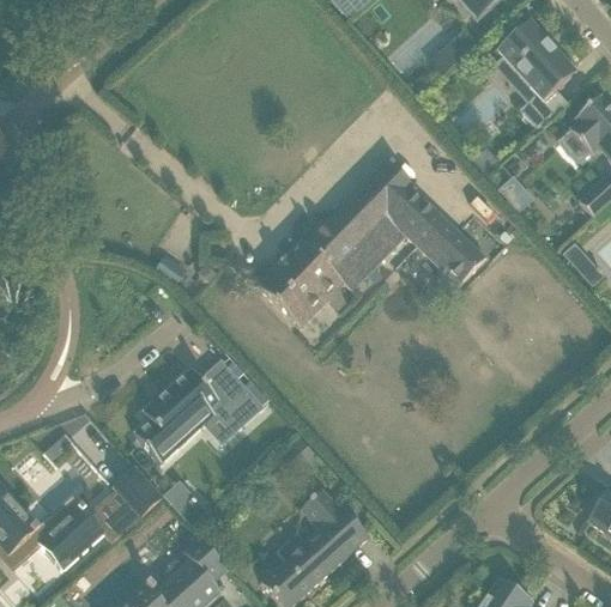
[(333,0),(350,18),(369,0),(333,0)]
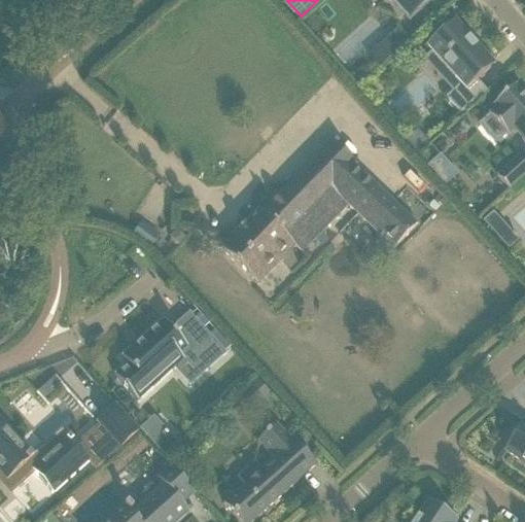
[(395,0),(411,18),(430,0),(395,0)]
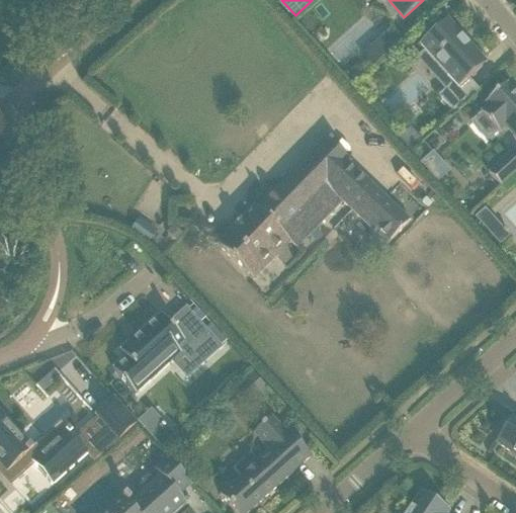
[(440,91),(455,108),(480,86),(470,75),(489,59),(449,15),(420,40),(454,78),(440,91)]
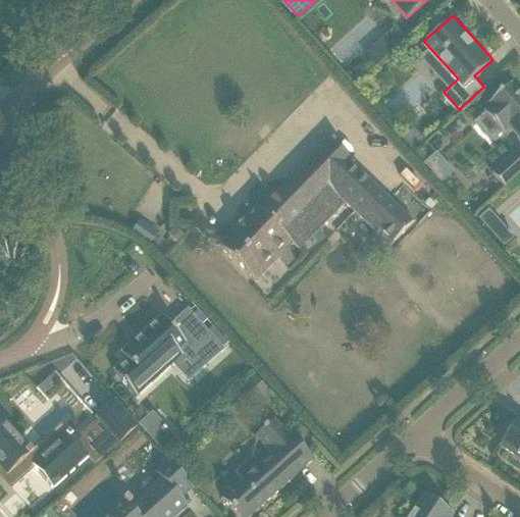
[(519,90),(512,81),(489,101),(491,104),(485,109),(504,130),(510,124),(519,135),(519,90)]
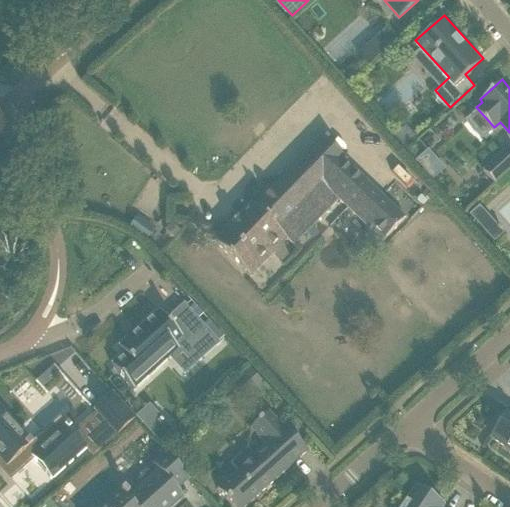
[(406,122),(394,133),(405,145),(417,134),(406,122)]
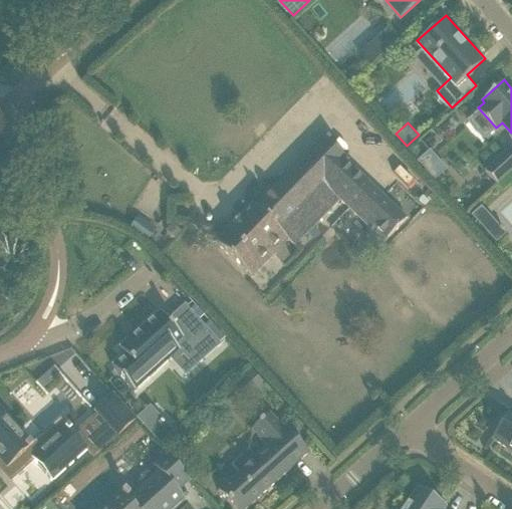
[(217,239),(253,274),(289,236),(296,242),(341,196),(373,226),(367,232),(379,243),(386,237),(386,238),(408,215),(408,214),(407,214),(346,158),(348,157),(324,135),(257,204),(254,201),(217,239)]
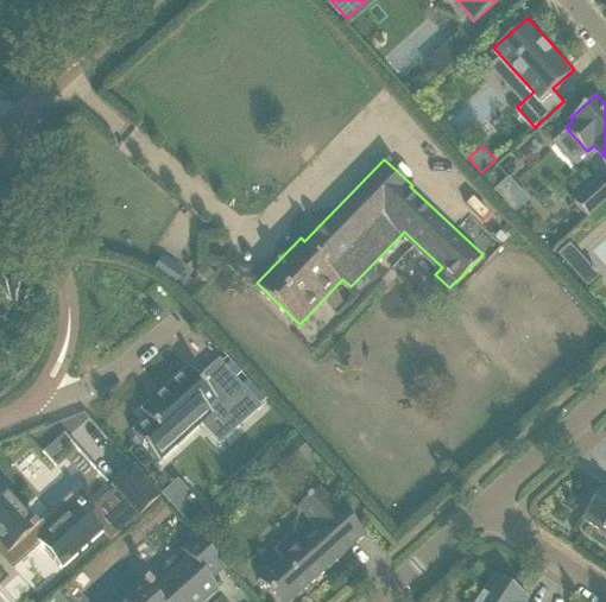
[(575,198),(588,214),(605,198),(605,172),(575,198)]
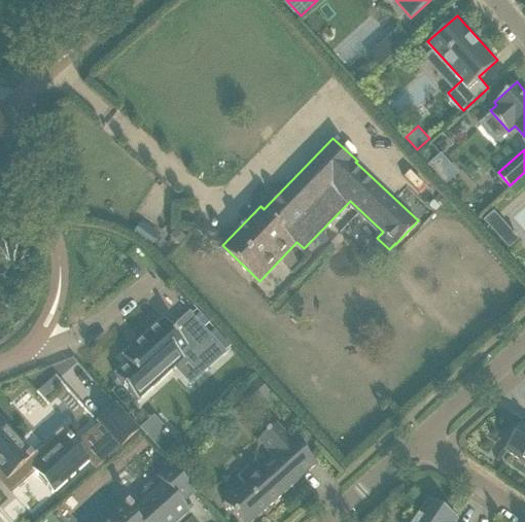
[(484,217),(510,245),(520,236),(517,233),(518,232),(515,229),(514,230),(494,208),(484,217)]
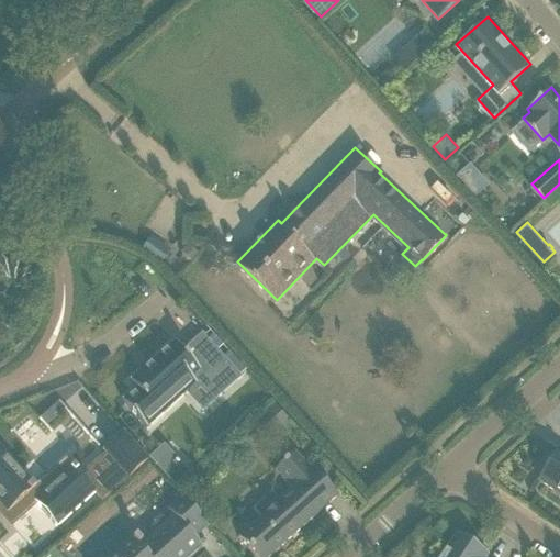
[(144,246),(161,260),(171,246),(154,233),(144,246)]
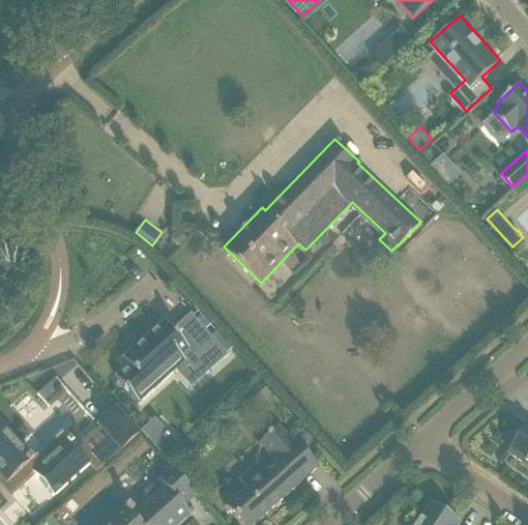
[(178,229),(172,235),(179,242),(185,236),(178,229)]
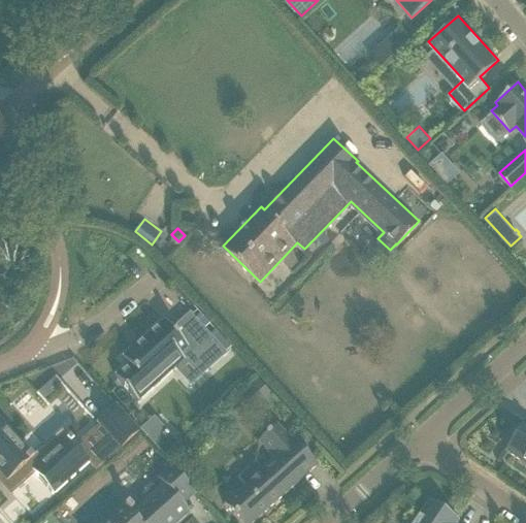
[(129,361),(116,372),(139,398),(193,350),(199,357),(200,356),(198,354),(206,347),(208,349),(218,340),(226,349),(224,350),(226,352),(228,350),(191,308),(172,325),(165,317),(123,354),(129,361)]
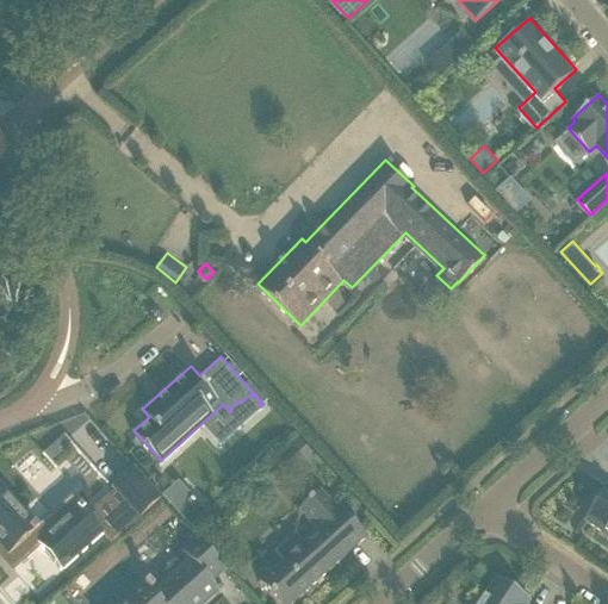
[(66,430),(55,440),(62,447),(72,439),(73,437),(66,430)]
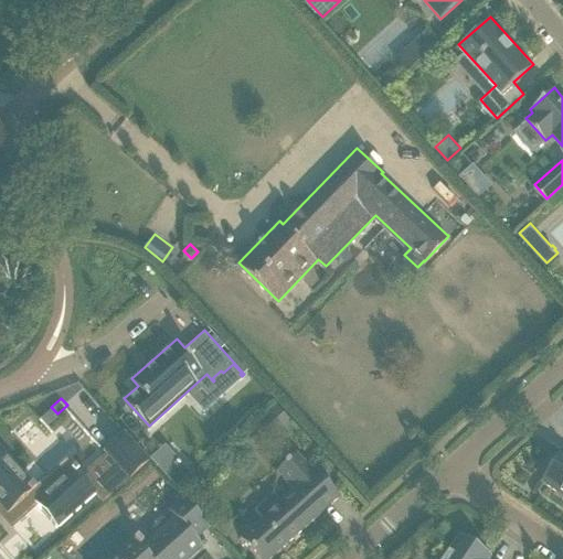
[(279,407),(272,414),(282,425),(289,418),(279,407)]
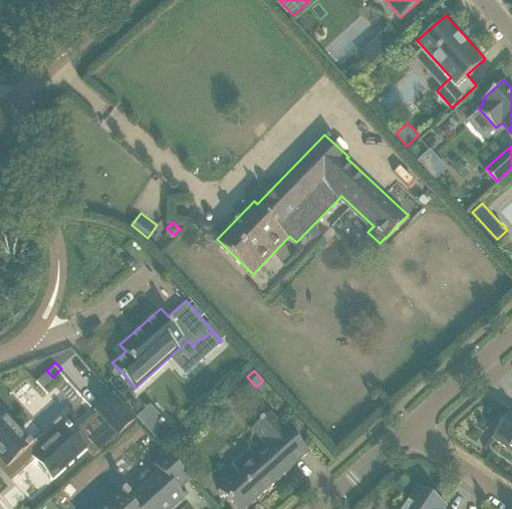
[(0,465),(12,480),(14,478),(12,476),(34,456),(53,478),(88,446),(94,453),(93,454),(94,455),(138,417),(113,390),(94,407),(102,416),(98,420),(94,416),(95,415),(94,414),(79,427),(81,430),(78,433),(69,422),(66,425),(51,438),(50,438),(44,431),(33,441),(31,439),(18,425),(1,405),(0,405),(0,465)]
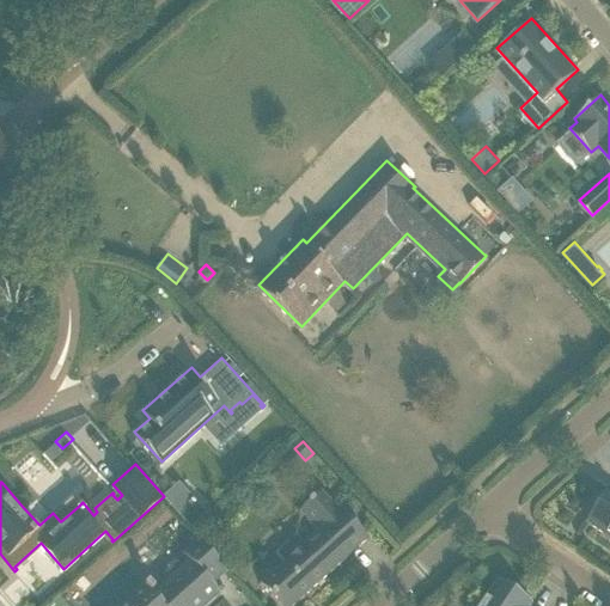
[(284,605),(288,605),(368,536),(341,503),(339,506),(322,488),(302,507),(319,527),(305,540),(297,532),(278,549),(286,558),(261,580),(284,605)]
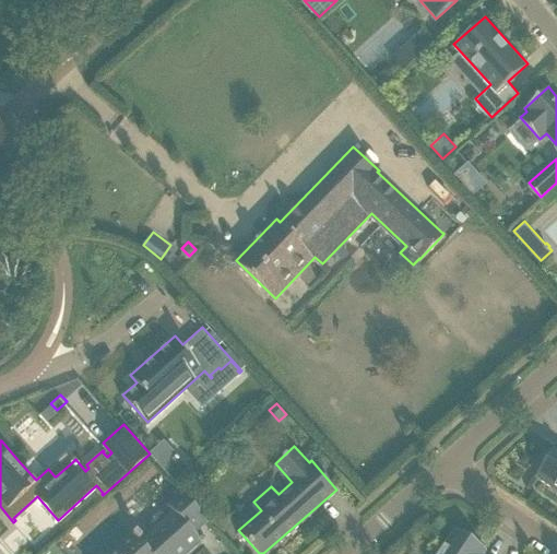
[(556,446),(537,474),(556,487),(556,446)]
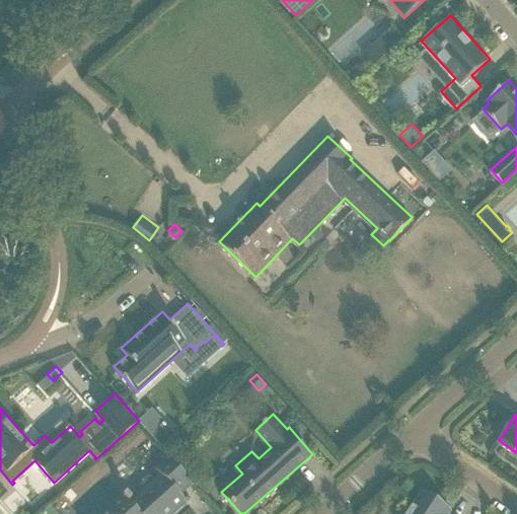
[(164,420),(151,432),(163,445),(176,433),(164,420)]
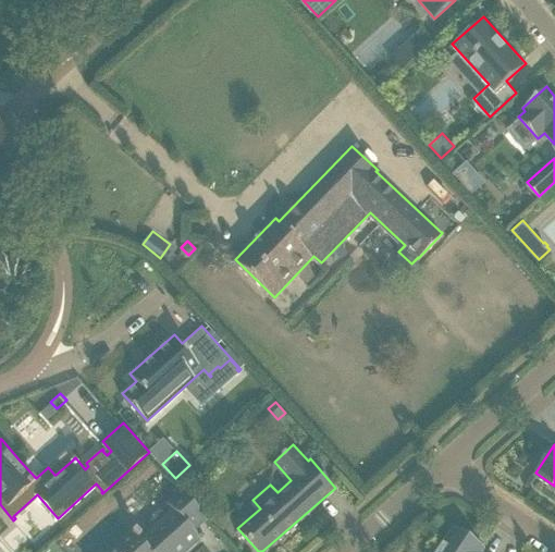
[(109,551),(184,551),(201,537),(194,529),(207,517),(181,488),(167,501),(177,512),(144,542),(139,537),(142,535),(136,529),(134,531),(134,530),(109,551)]
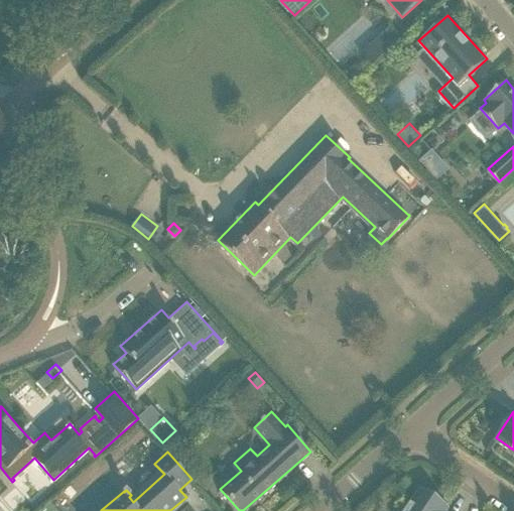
[(451,510),(447,509),(450,505),(419,485),(401,510),(451,510)]
